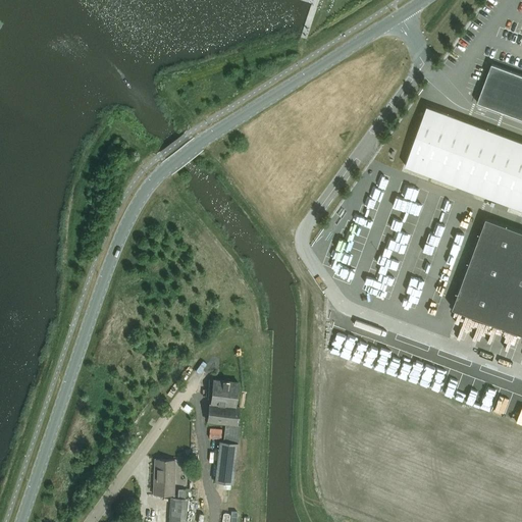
[(521,118),(521,73),(491,63),(477,102),(521,118)]
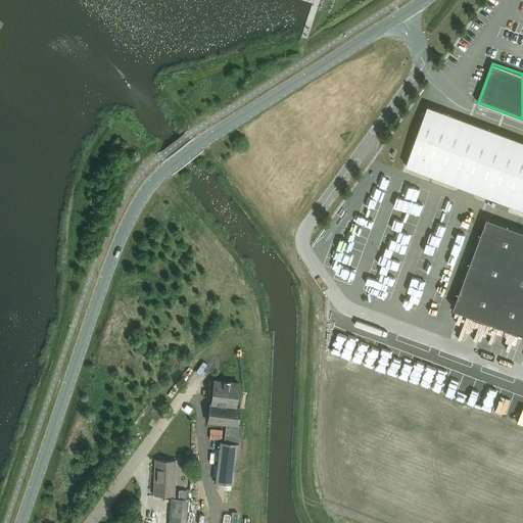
[(522,141),(428,106),(406,165),(522,209),(522,141)]
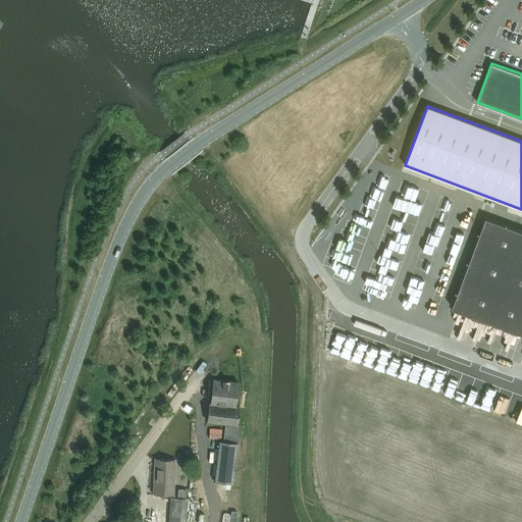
[(521,231),(487,218),(454,308),(521,333),(521,231)]
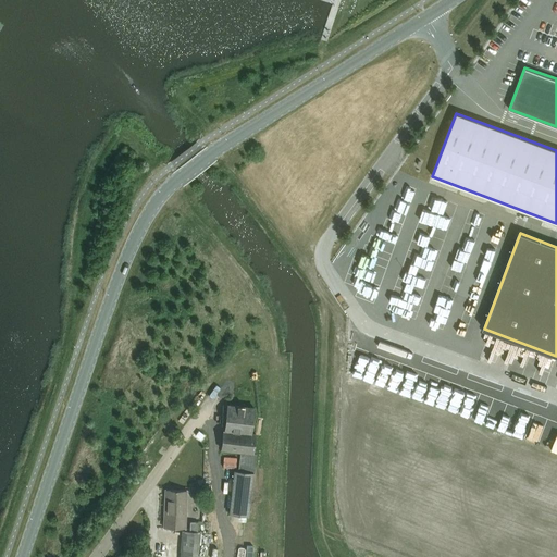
[(510,351),(504,349),(506,341),(482,334),(477,356),(508,363),(510,351)]
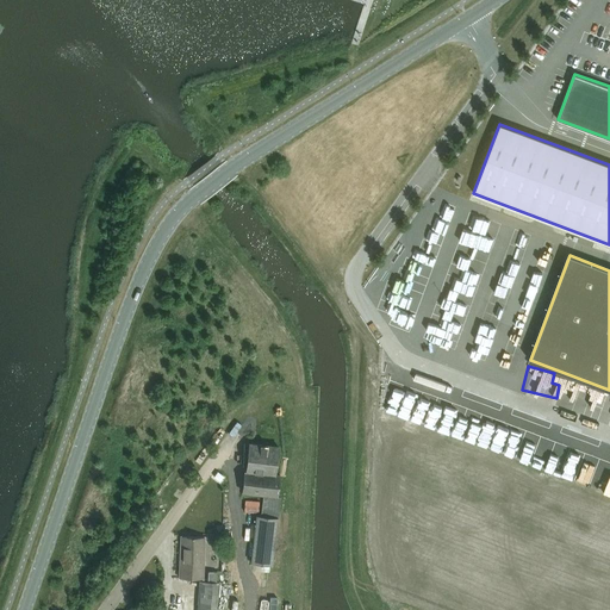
[(244,472),(243,493),(263,496),(261,517),(257,517),(253,565),(274,566),(279,518),(275,518),(279,477),(275,475),(278,447),(249,444),(247,472),(244,472)]
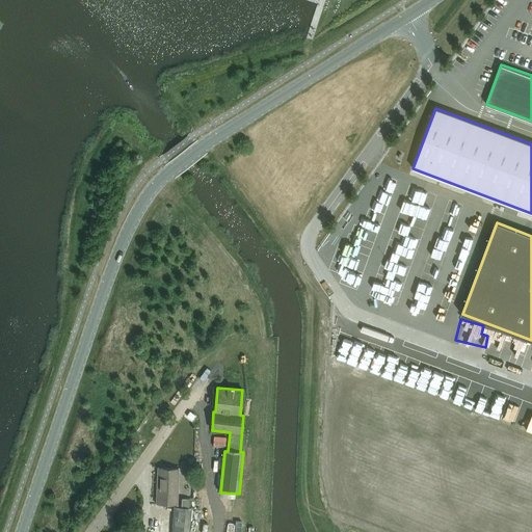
[(178,506),(180,469),(159,468),(157,505),(178,506)]
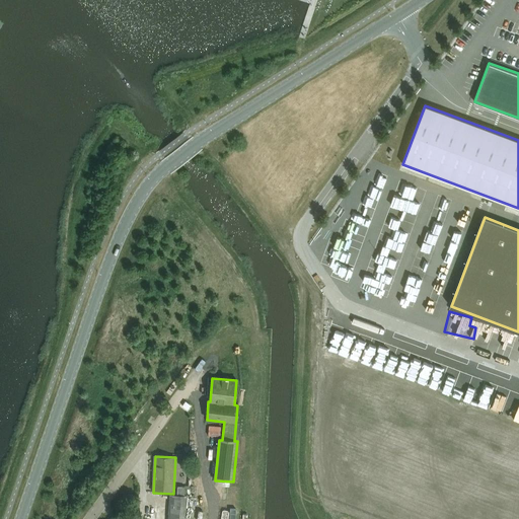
[(170,495),(167,518),(183,518),(187,497),(184,496),(184,488),(176,488),(176,496),(170,495)]
